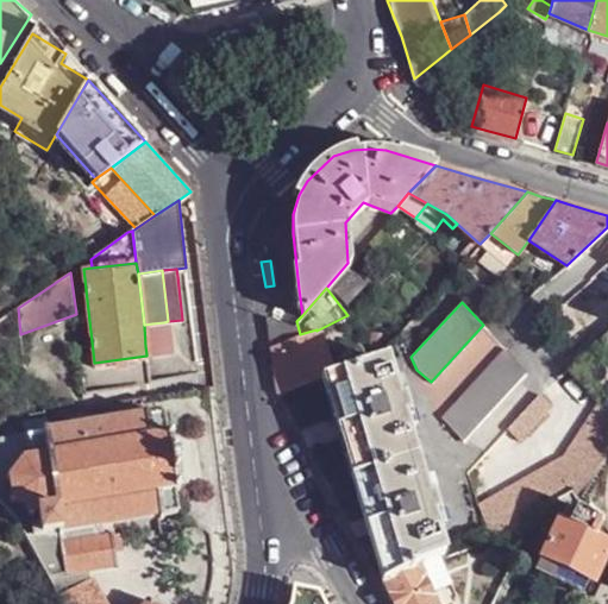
[(580,322),(562,302),(547,314),(566,335),(580,322)]
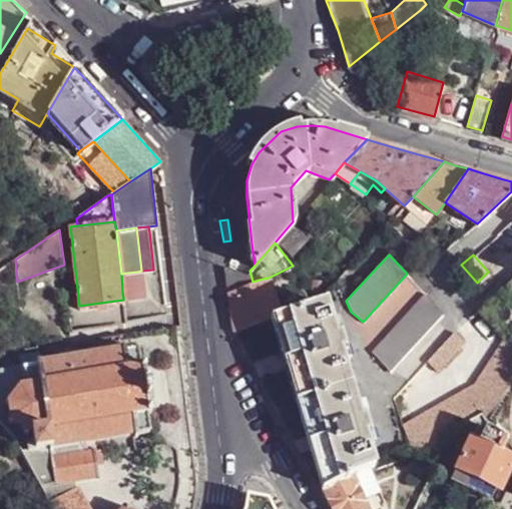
[(252,282),(249,271),(246,274),(226,267),(224,268),(227,290),(252,282)]
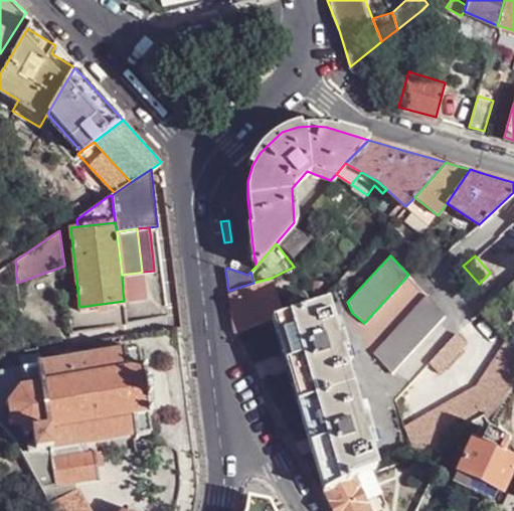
[(123,293),(124,300),(141,297),(139,273),(129,274),(130,292),(123,293)]
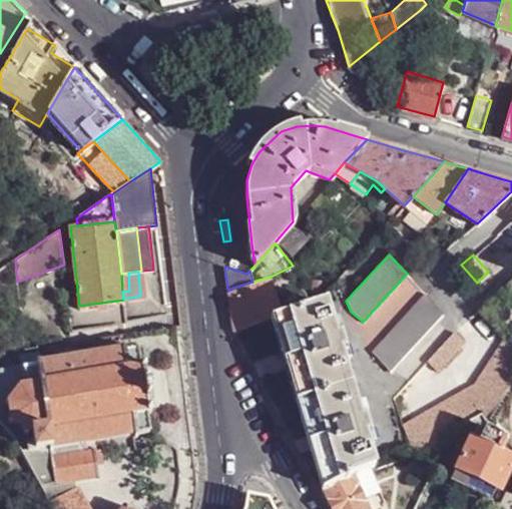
[(121,274),(122,292),(129,291),(128,273),(121,274)]
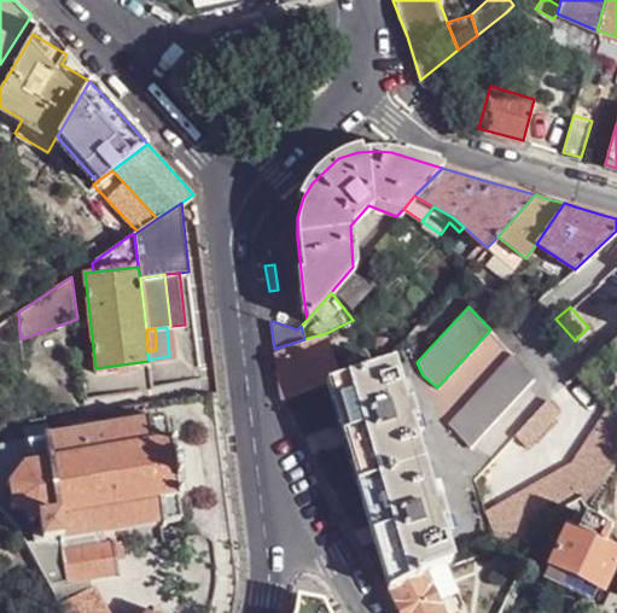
[(512,351),(490,330),(437,387),(423,375),(447,422),(512,351)]
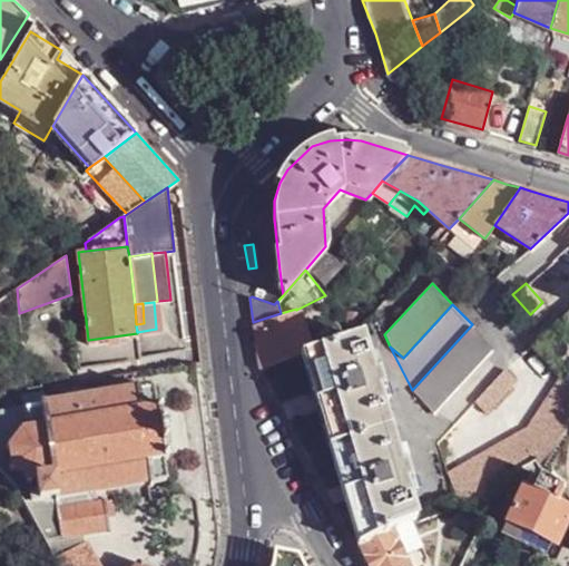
[(310,349),(296,310),(296,309),(281,313),(253,322),(258,364),(260,366),(310,349)]
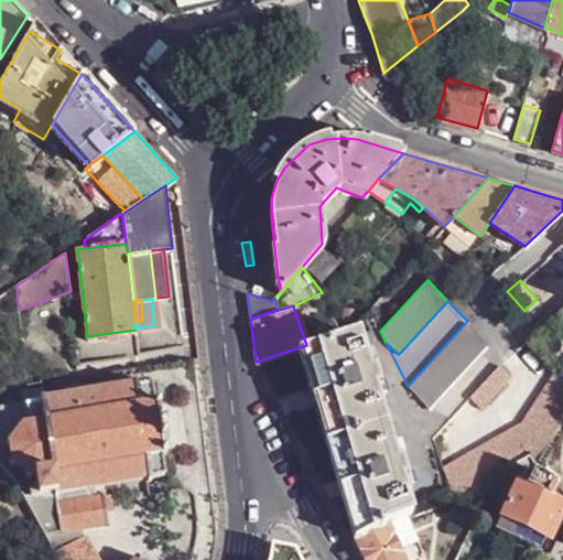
[(487,344),(467,321),(408,386),(429,406),(487,344)]
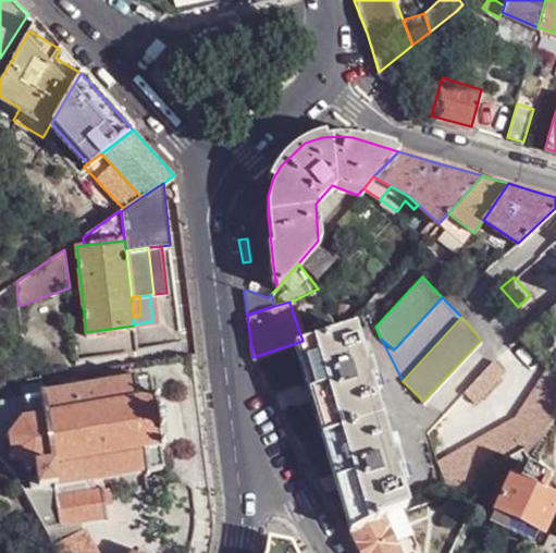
[(300,343),(328,433),(379,419),(368,382),(361,365),(350,329),(300,343)]
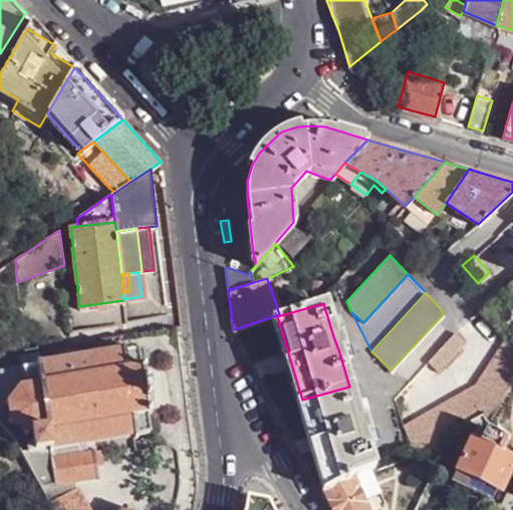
[(277,316),(271,318),(296,402),(302,400),(277,316)]
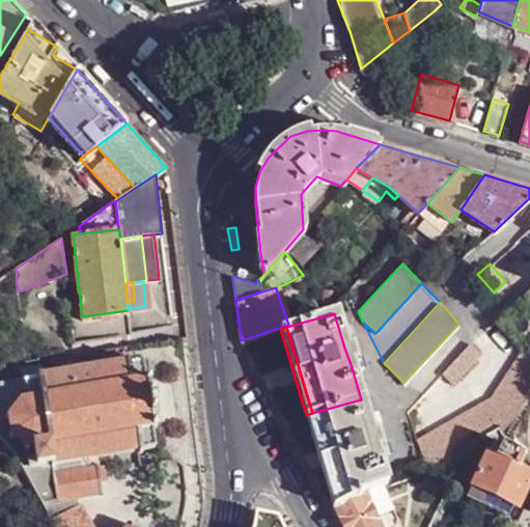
[(472,340),(442,369),(452,380),(483,352),(472,340)]
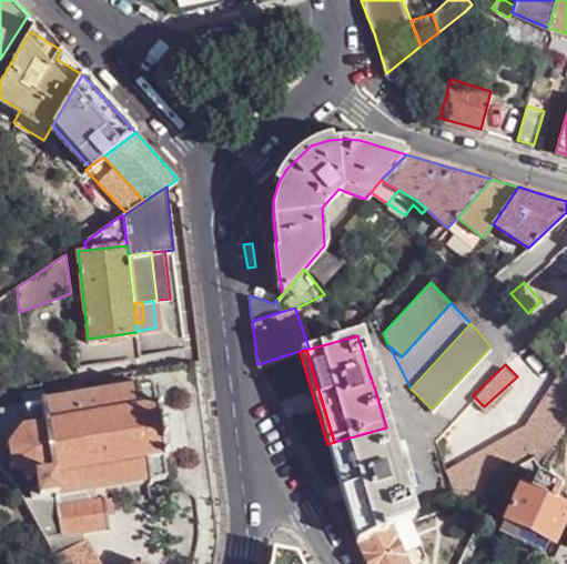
[(375,371),(368,372),(375,390),(382,389),(375,371)]
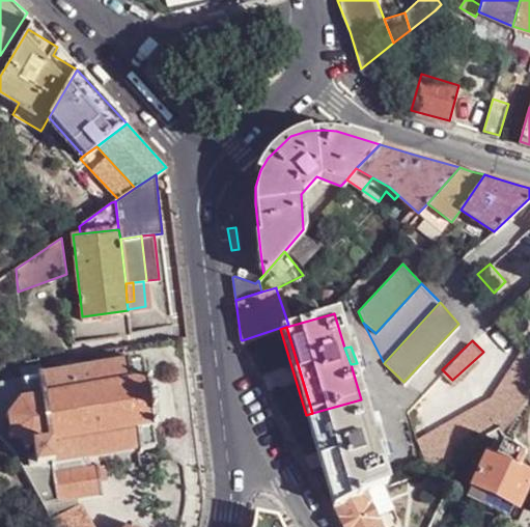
[(490,396),(415,436),(426,468),(437,464),(443,461),(456,456),(459,454),(471,444),(487,432),(500,425),(504,433),(529,394),(528,394),(529,390),(529,352),(523,351),(490,396)]
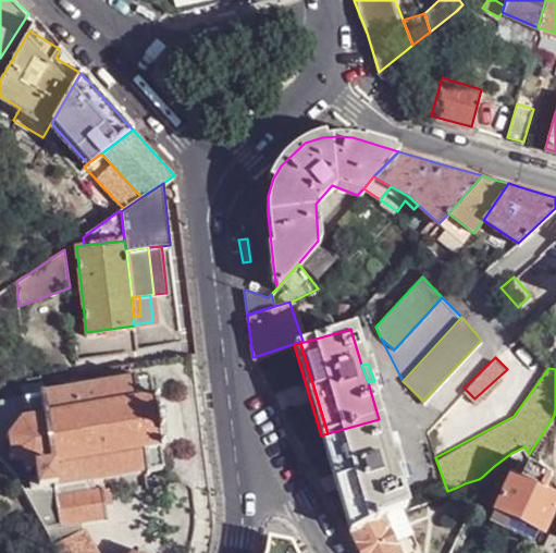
[(152,395),(149,378),(41,393),(40,385),(36,382),(22,385),(24,396),(27,417),(23,417),(21,417),(20,419),(11,431),(10,433),(10,435),(12,452),(13,454),(14,455),(27,464),(28,465),(31,465),(35,464),(38,483),(38,486),(53,483),(88,478),(100,477),(162,467),(160,447),(164,446),(162,434),(167,433),(162,408),(159,408),(157,395),(152,395)]
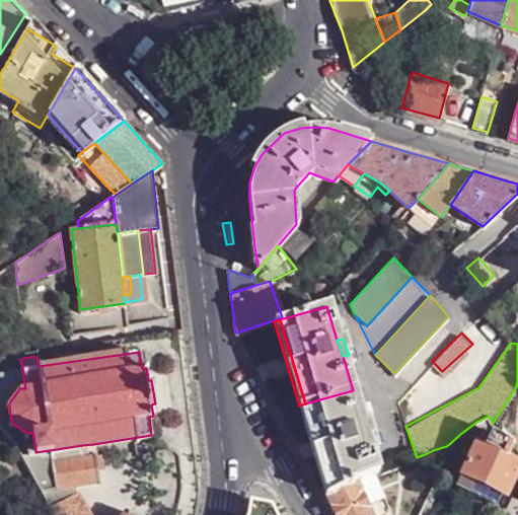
[(305,403),(333,492),(355,482),(365,477),(378,472),(369,439),(363,423),(353,390),(305,403)]
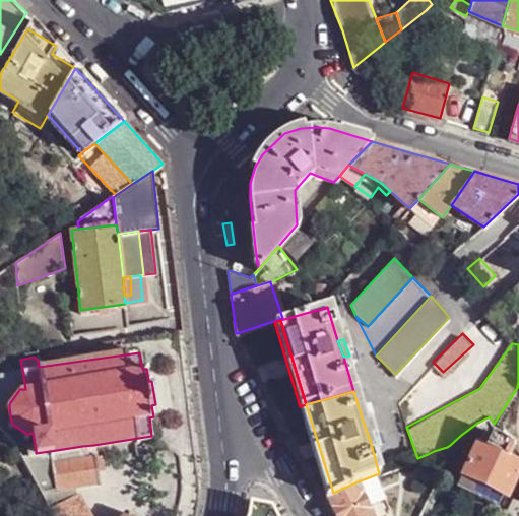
[(306,404),(300,406),(327,496),(333,493),(306,404)]
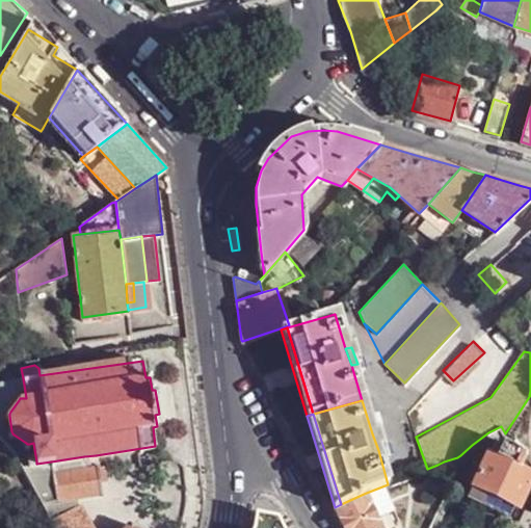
[(378,432),(372,433),(378,450),(382,449),(378,432)]
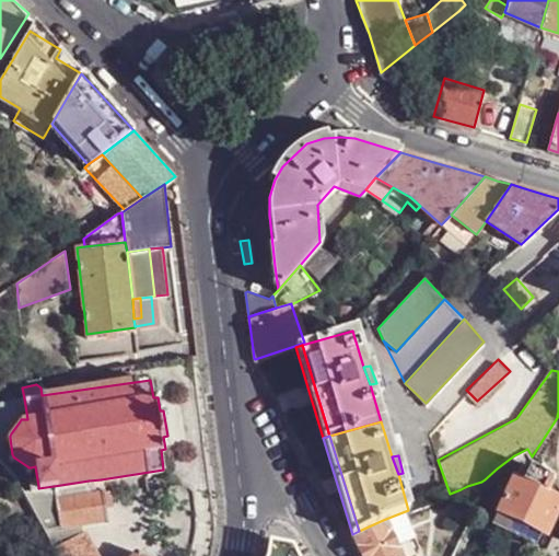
[(533,458),(532,456),(522,479),(548,490),(554,477),(533,458)]
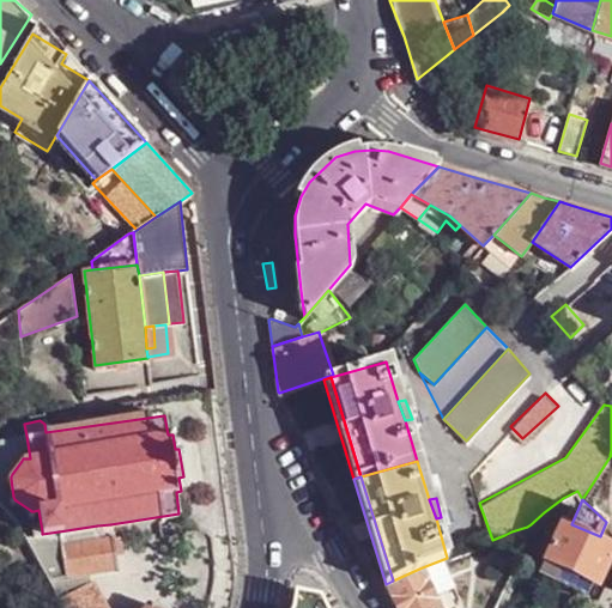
[(563,520),(545,558),(561,565),(599,582),(611,552),(611,542),(600,536),(571,524),(563,520)]
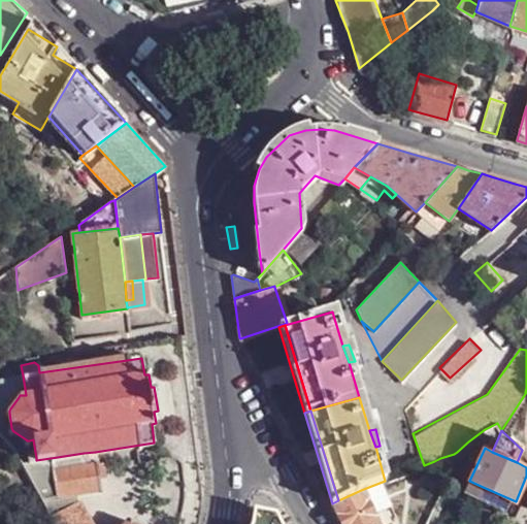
[(85,462),(96,461),(95,452),(84,453),(85,462)]
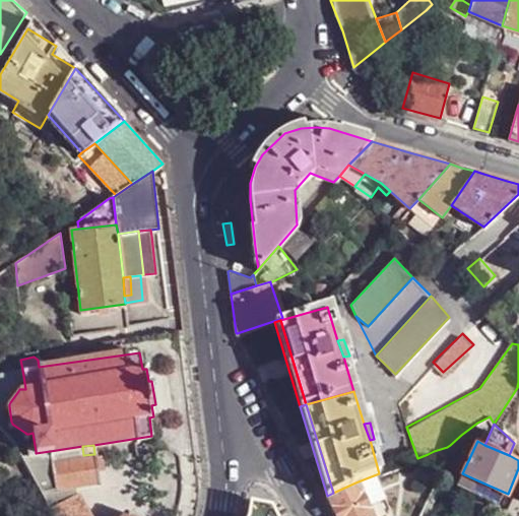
[(82,446),(50,451),(50,453),(53,453),(54,459),(83,455),(82,446)]
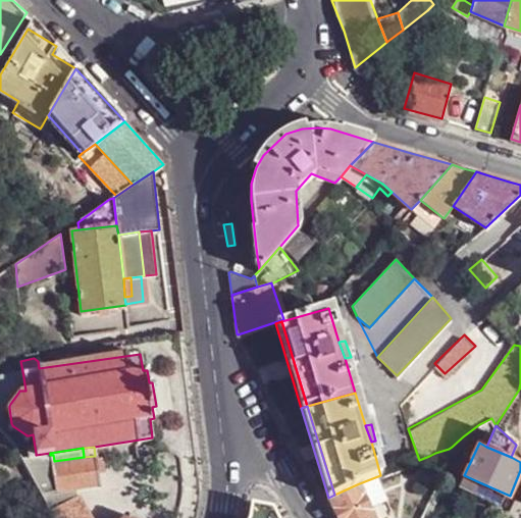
[(36,455),(36,453),(19,455),(32,477),(40,491),(55,488),(51,462),(54,461),(53,455),(50,455),(50,453),(36,455)]
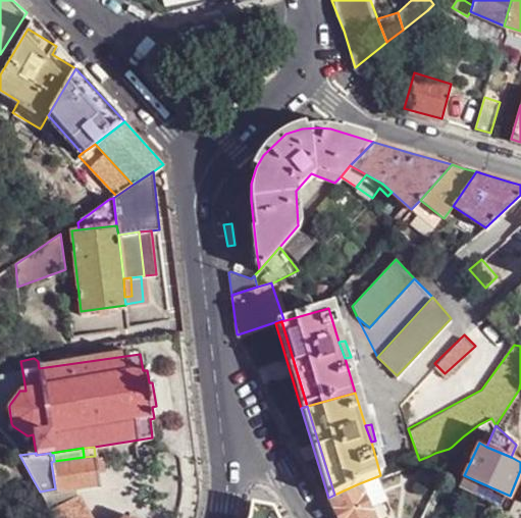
[(75,485),(99,482),(97,469),(95,456),(84,457),(54,461),(51,462),(55,488),(75,485)]
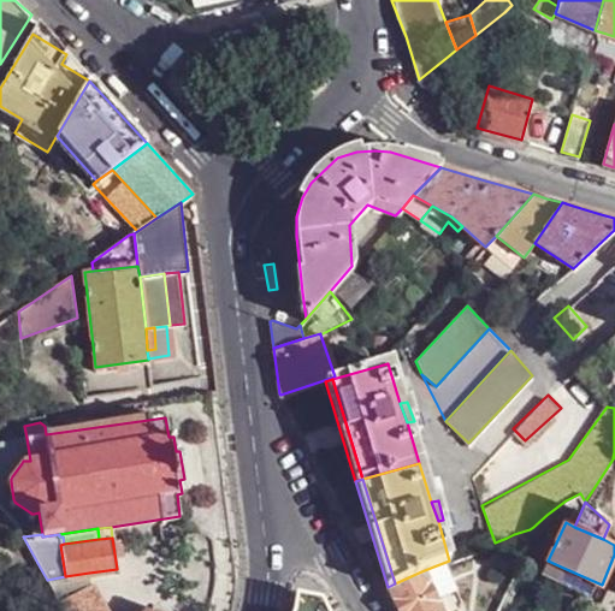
[(557,581),(563,568),(548,561),(540,573),(557,581)]
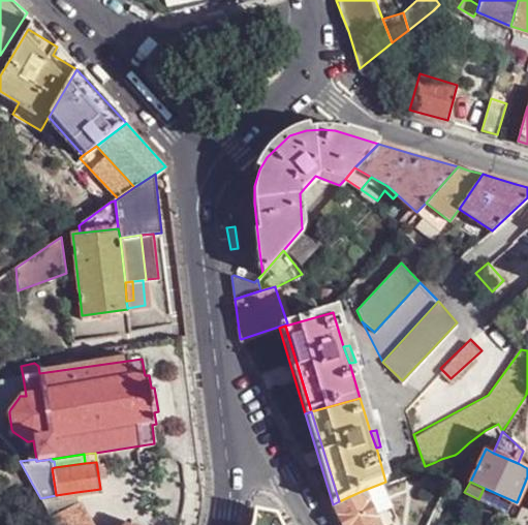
[(390,524),(372,487),(362,491),(377,524),(390,524)]
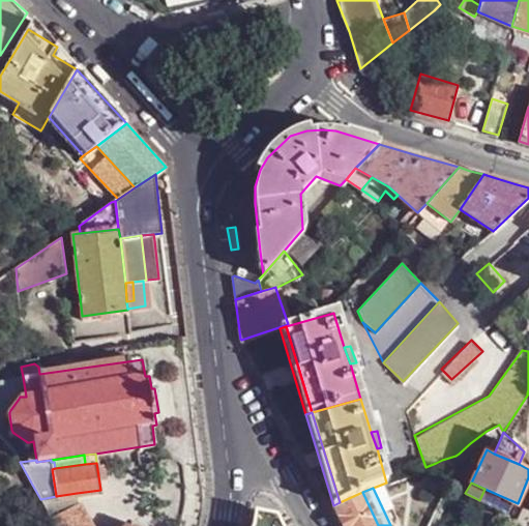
[(378,525),(362,492),(340,502),(333,505),(343,525),(378,525)]
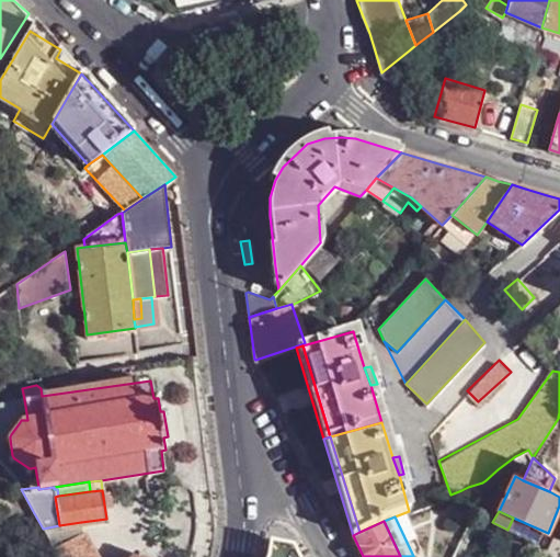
[(59,525),(43,529),(55,548),(82,532),(81,522),(59,525)]
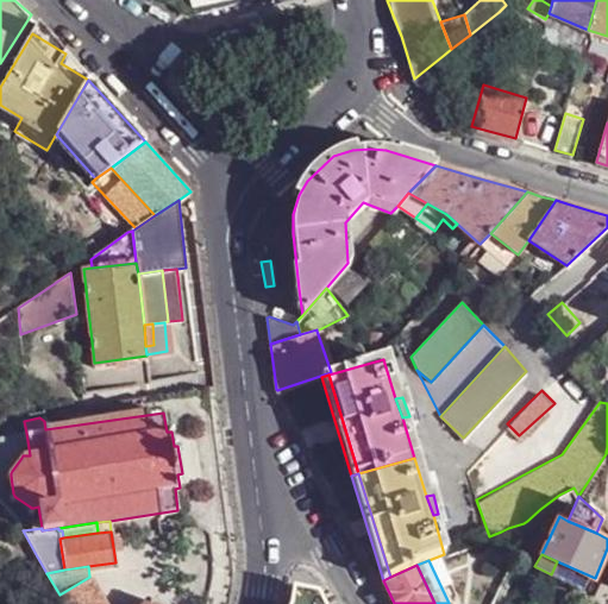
[(105,603),(89,577),(60,595),(63,603),(105,603)]
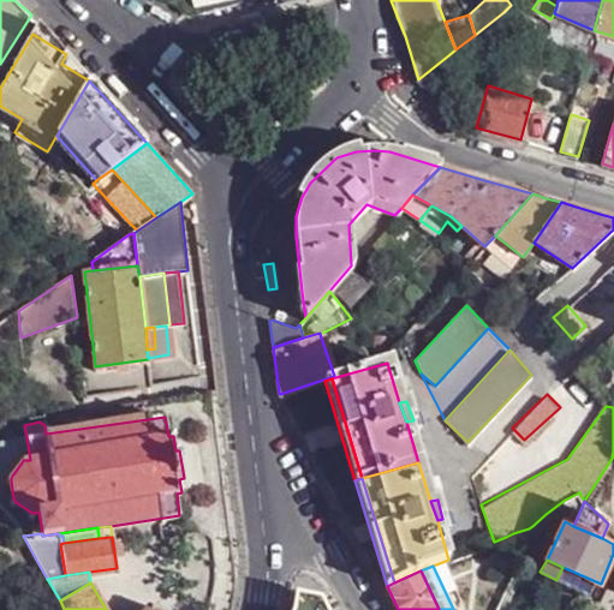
[(327,609),(322,598),(298,592),(294,609),(327,609)]
